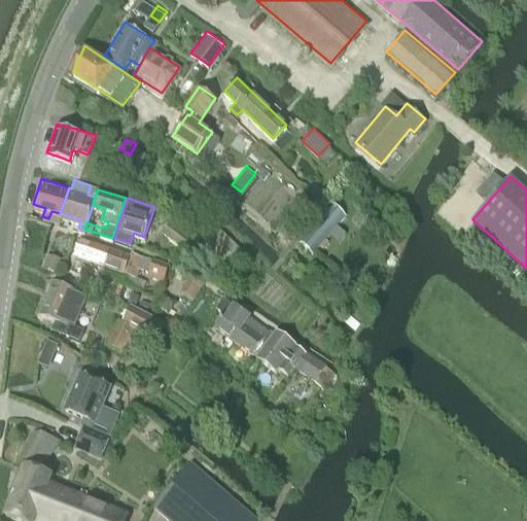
[(334,203),(302,240),(310,248),(312,249),(319,242),(324,235),(344,212),(334,203)]
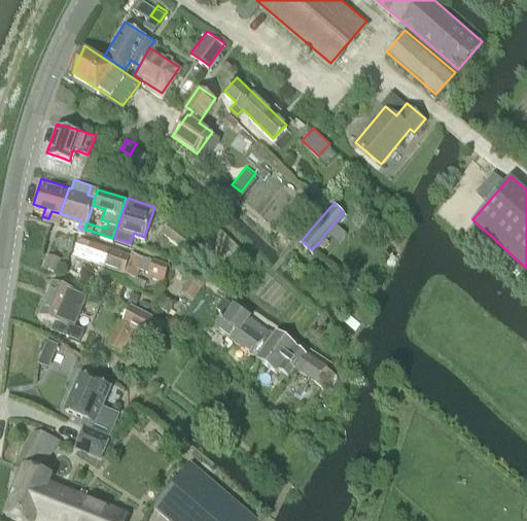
[(184,245),(189,237),(169,217),(164,231),(184,245)]
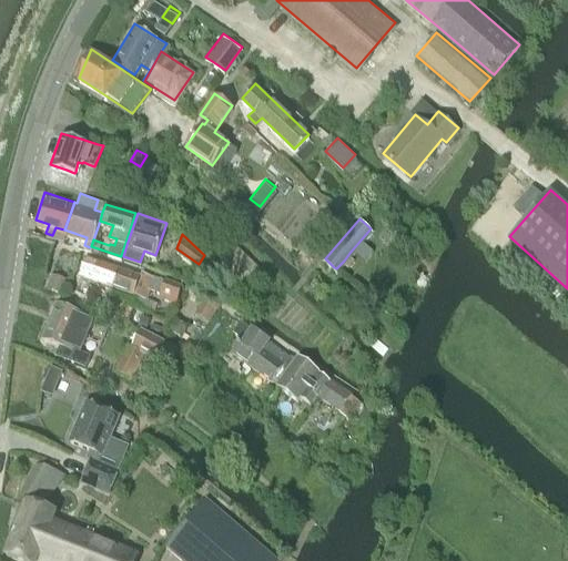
[(260,265),(237,243),(222,259),(244,281),(260,265)]
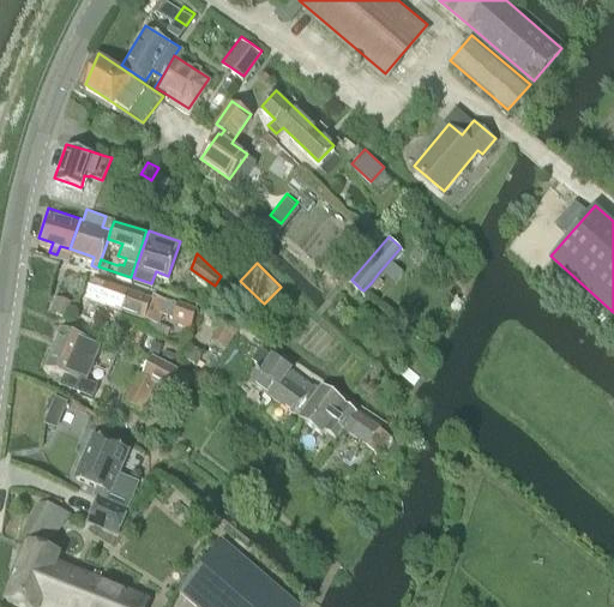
[(88,295),(83,311),(94,316),(100,299),(145,316),(140,326),(162,335),(167,323),(157,319),(161,310),(173,313),(172,318),(191,325),(192,320),(198,307),(152,290),(151,295),(91,274),(84,293),(88,295)]
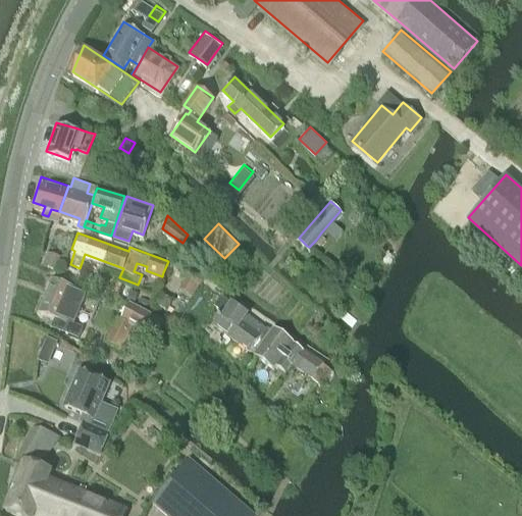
[(46,248),(41,261),(54,266),(59,253),(46,248)]
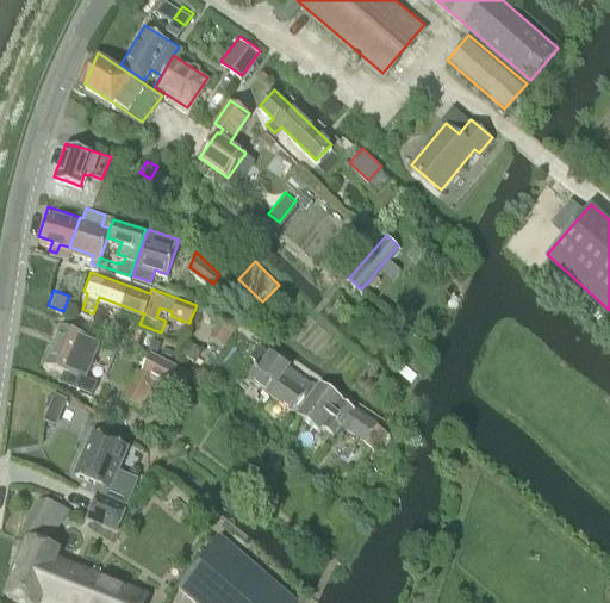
[(212,329),(209,334),(217,339),(224,343),(235,325),(217,315),(213,312),(211,318),(213,319),(216,321),(212,329)]
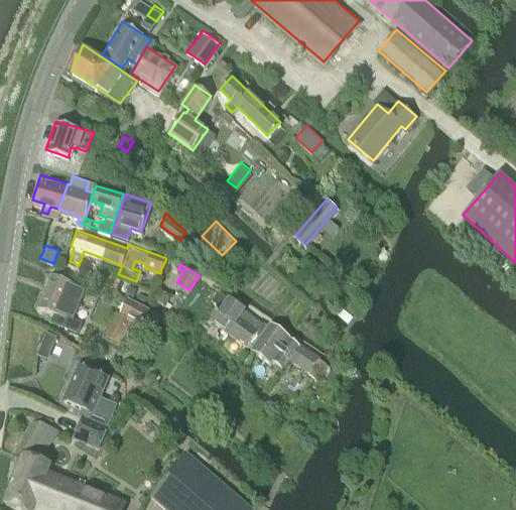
[(51,273),(44,288),(65,296),(66,293),(80,299),(85,287),(51,273)]
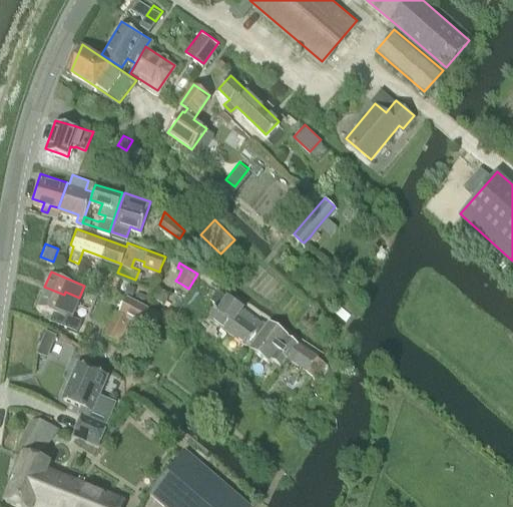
[(128,283),(123,293),(127,295),(130,297),(135,287),(128,283)]
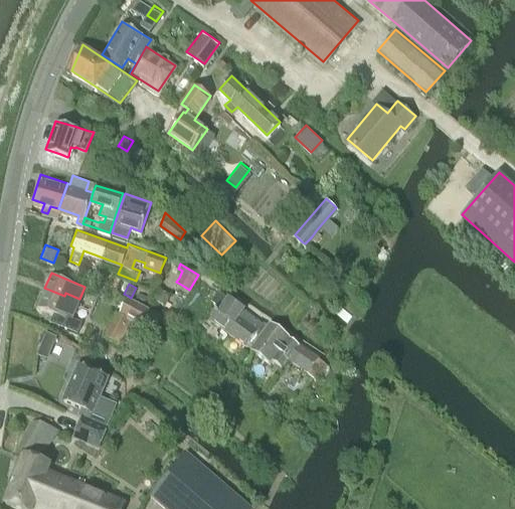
[(38,303),(56,311),(53,318),(59,321),(59,322),(77,330),(81,320),(72,316),(79,299),(65,293),(64,296),(44,288),(38,303)]
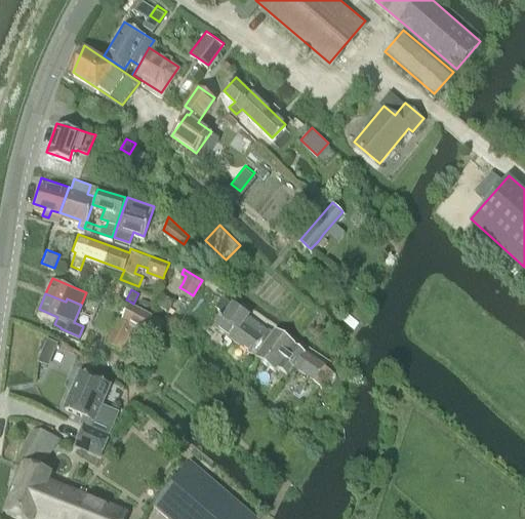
[(214,323),(233,336),(249,314),(223,295),(216,305),(224,310),(214,323)]
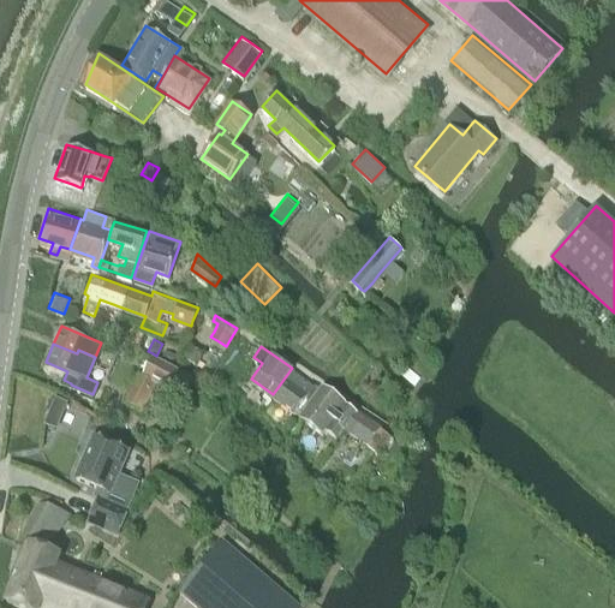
[(137,370),(130,385),(150,394),(156,381),(183,395),(193,374),(156,356),(153,353),(142,373),(137,370)]
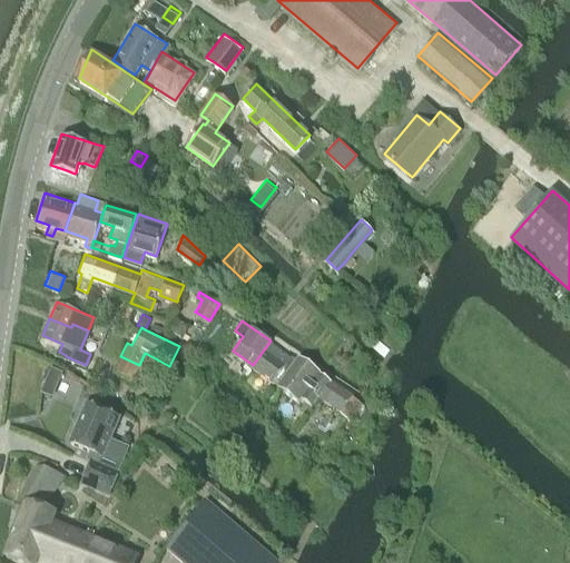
[(271,341),(253,365),(273,379),(276,375),(282,379),(300,356),(296,359),(271,341)]
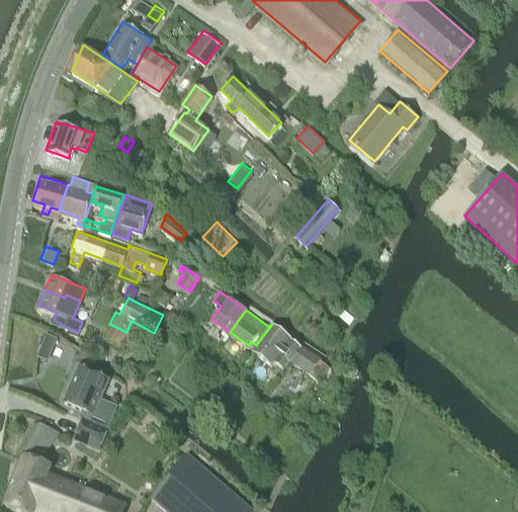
[(103,335),(120,344),(126,332),(109,324),(103,335)]
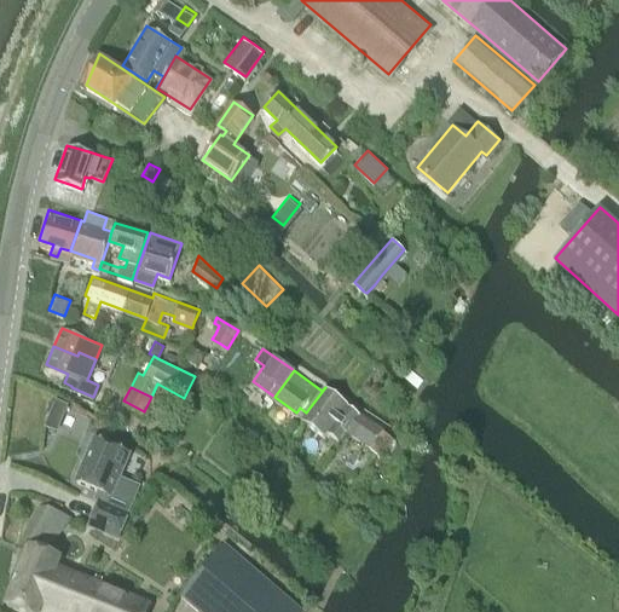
[(339,439),(346,429),(381,454),(393,436),(382,428),(383,427),(358,410),(358,411),(325,387),(306,413),(302,417),(324,433),(328,431),(339,439)]
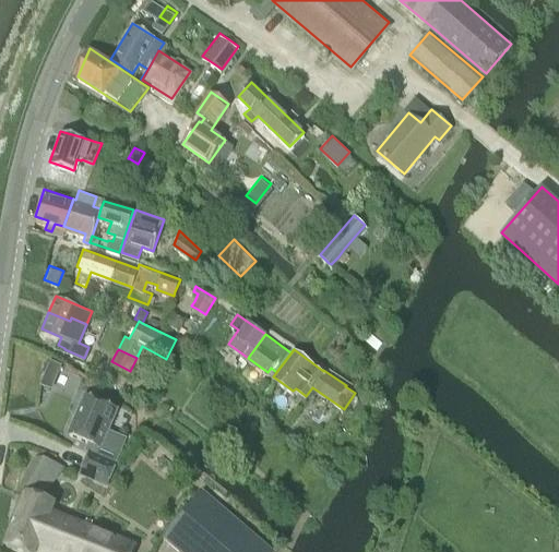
[(49,357),(46,367),(56,370),(57,371),(61,361),(59,360),(49,357)]
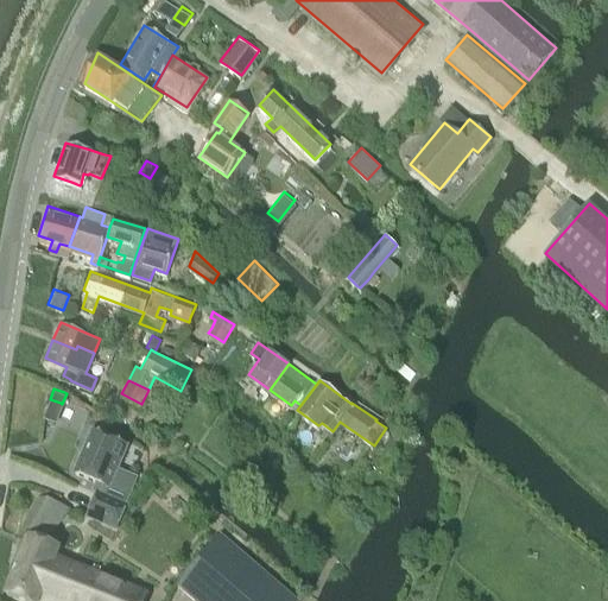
[(75,469),(111,485),(127,443),(92,429),(75,469)]
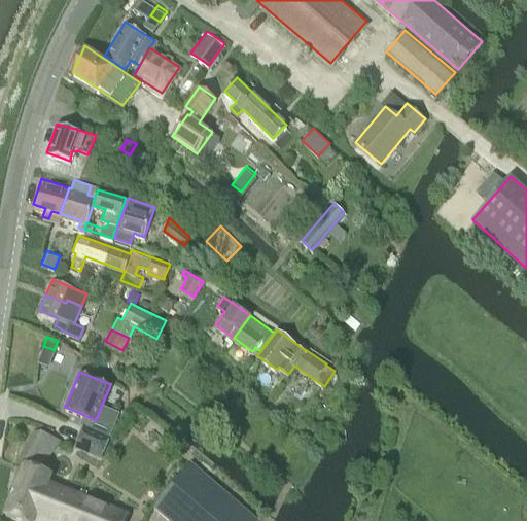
[(84,422),(74,446),(101,457),(111,435),(84,422)]
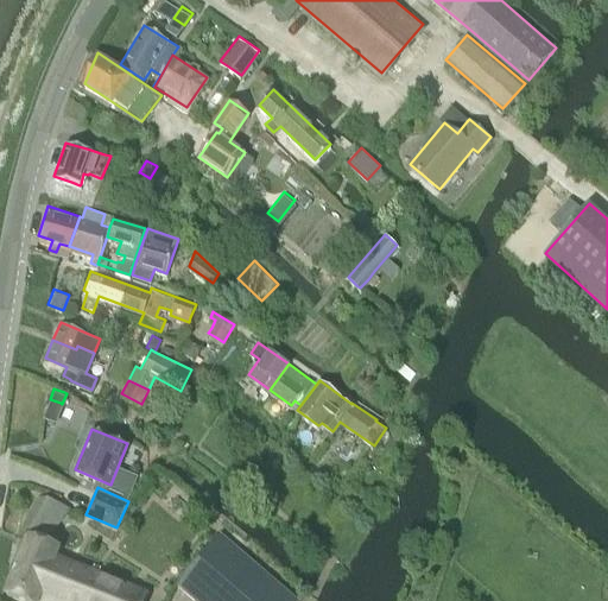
[(146,600),(143,598),(146,589),(57,552),(58,548),(40,541),(68,506),(38,494),(17,532),(26,535),(5,587),(37,600),(39,596),(50,600),(146,600)]
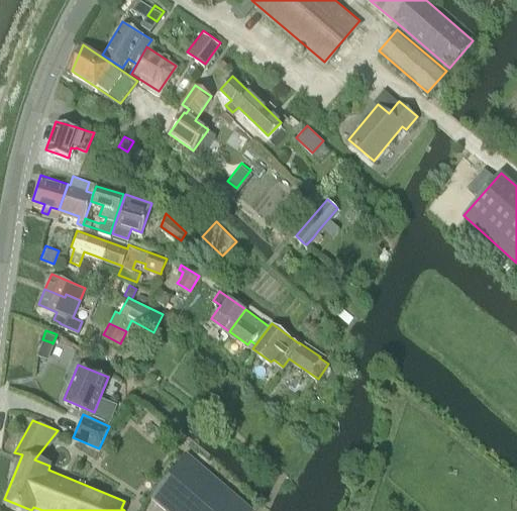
[(170,510),(253,510),(255,509),(187,450),(150,494),(170,510)]
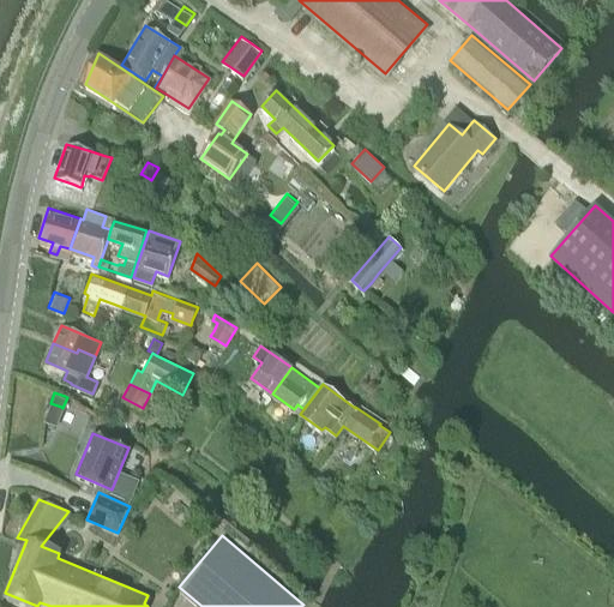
All buildings are outlined.
